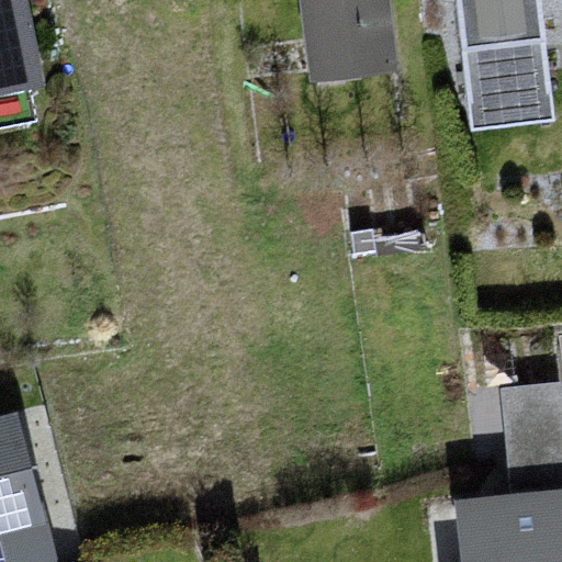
[(0,0),(0,90),(43,83),(26,0),(0,0)]
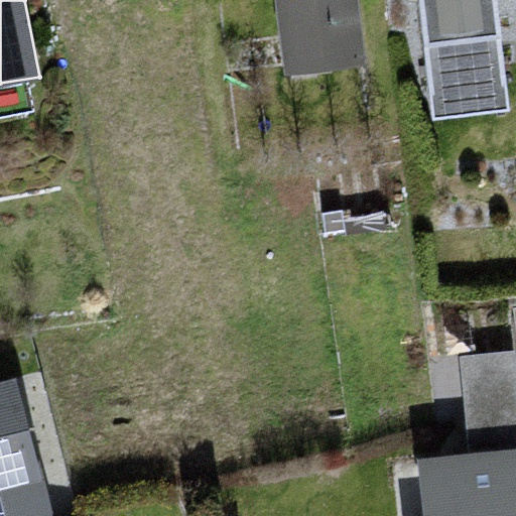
[(354,0),(271,0),(281,72),(363,60),(354,0)]
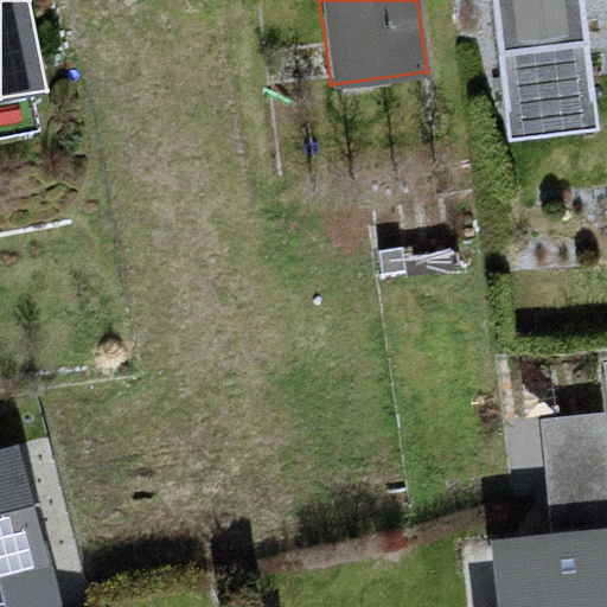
[(582,0),(492,0),(510,140),(599,129),(582,0)]
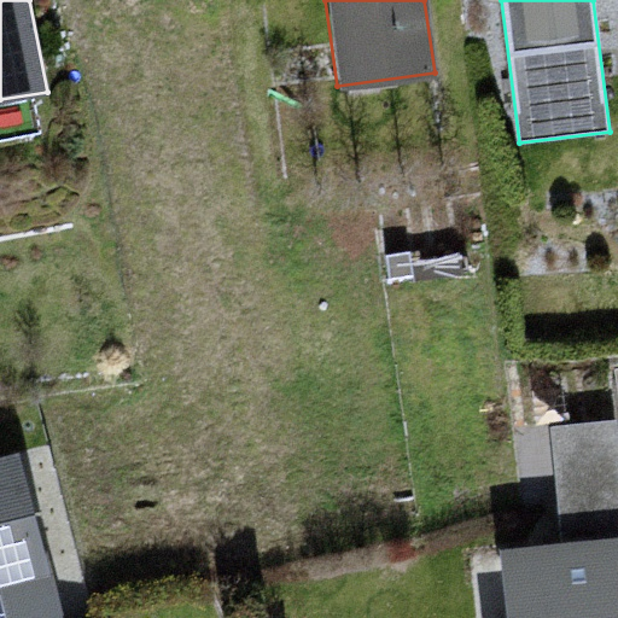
[(53,617),(10,458),(0,459),(0,617),(53,617)]
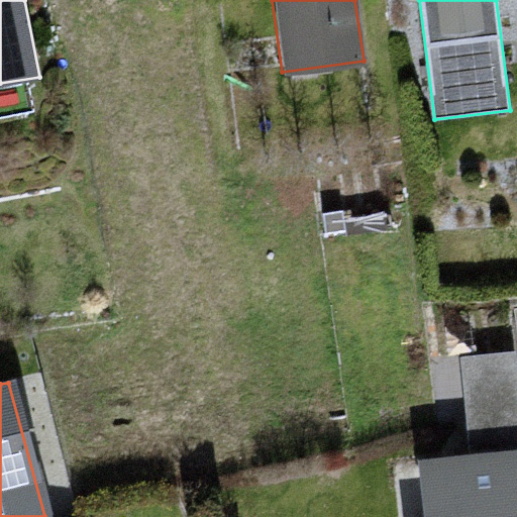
[(516,516),(516,456),(413,467),(416,516),(516,516)]
